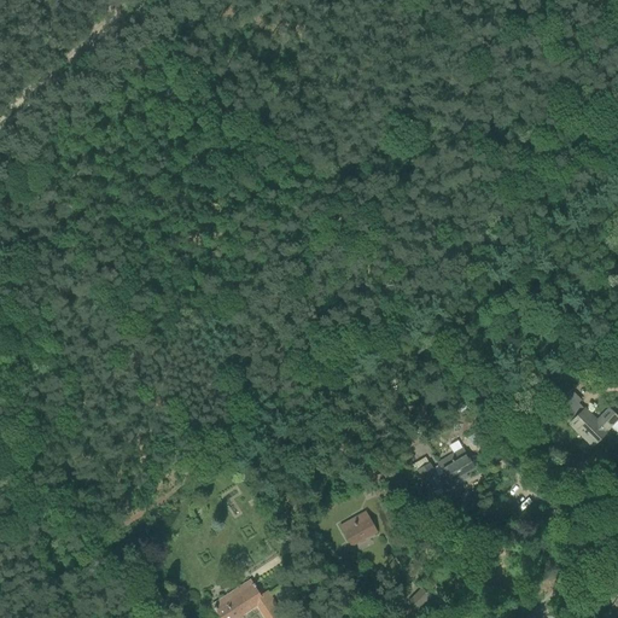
[(581,401),(570,390),(559,401),(570,412),(566,414),(572,420),(583,409),(577,403),(581,401)]
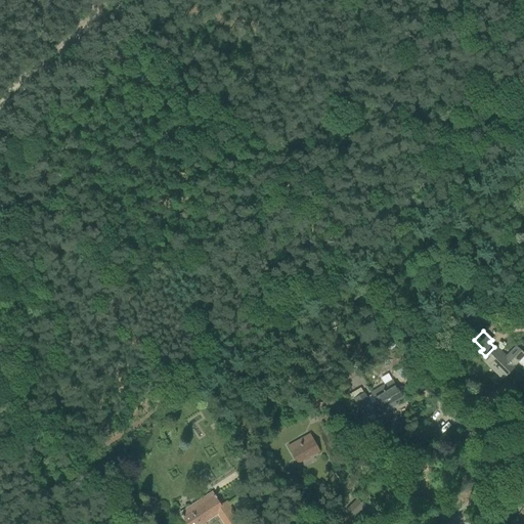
[(392,342),(389,344),(387,347),(391,352),(394,349),(396,347),(392,342)]
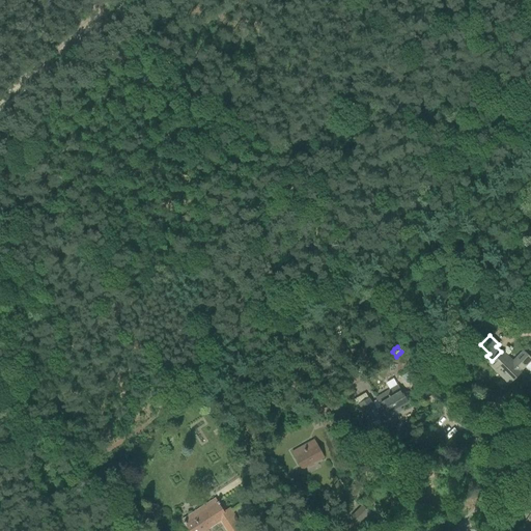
[(490,364),(502,376),(509,384),(521,371),(521,370),(526,365),(530,369),(530,359),(530,360),(523,352),(512,363),(501,352),(490,364)]
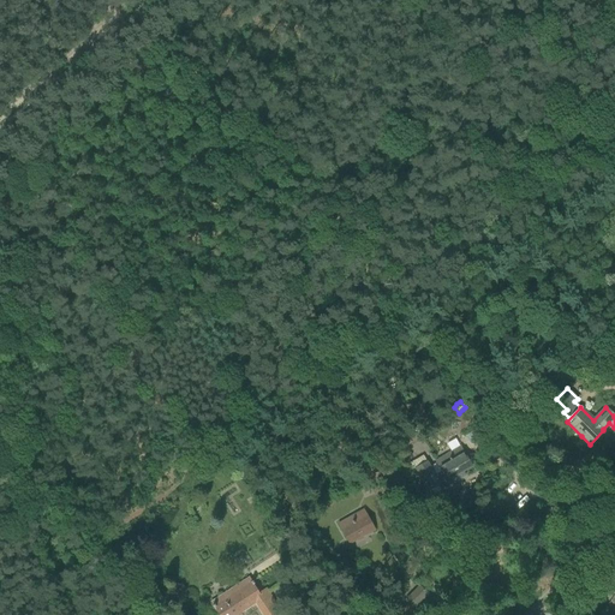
[(481,425),(471,434),(479,445),(489,437),(481,425)]
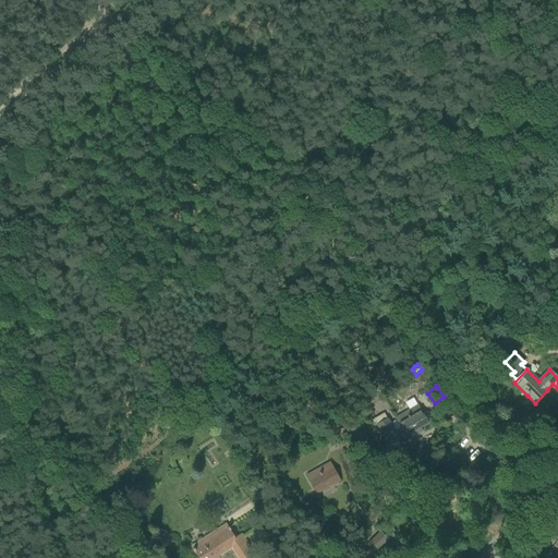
[(381,423),(376,426),(388,446),(396,441),(405,435),(409,439),(422,431),(421,428),(427,424),(416,405),(407,411),(396,417),(401,427),(395,432),(387,420),(381,423)]
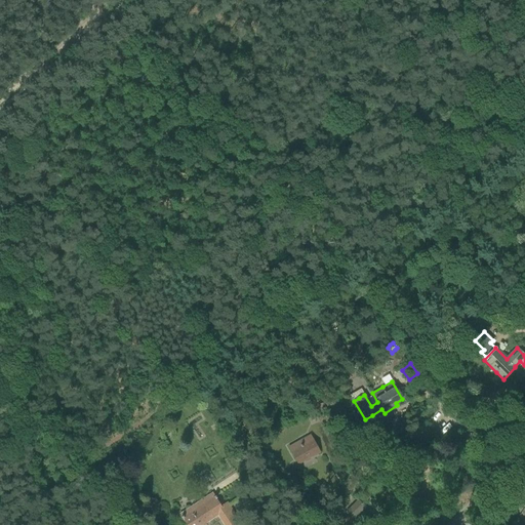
[(288,447),(296,460),(298,465),(320,452),(310,435),(288,447)]
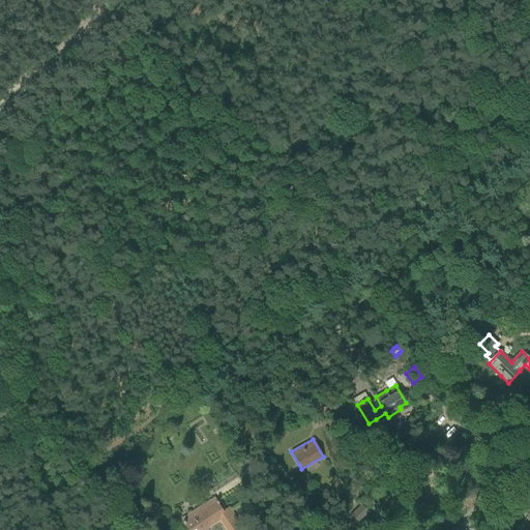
[(218,484),(200,498),(204,504),(224,491),(218,484)]
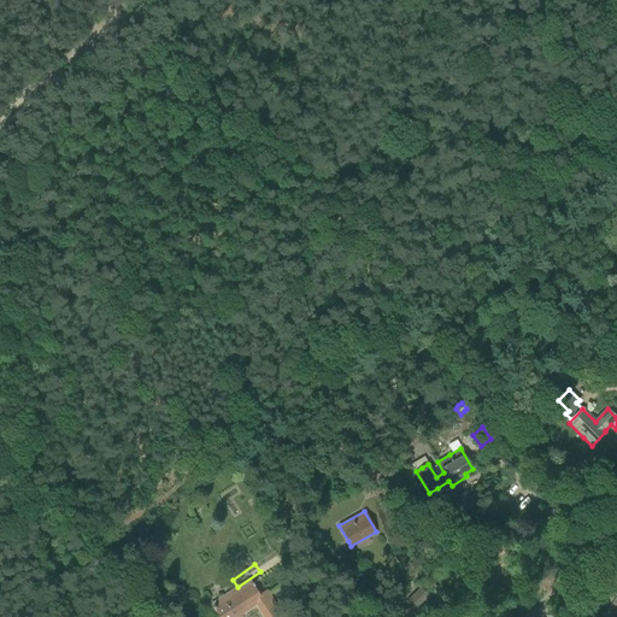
[(212,604),(216,610),(219,616),(234,616),(254,604),(262,616),(281,616),(283,616),(268,589),(258,595),(250,580),(212,604)]
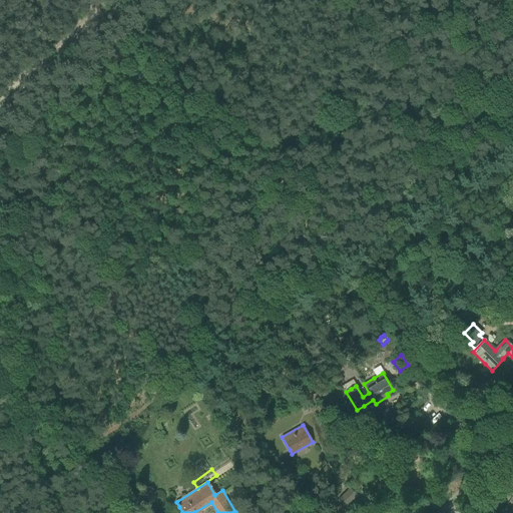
[(339,501),(345,507),(356,495),(350,489),(339,501)]
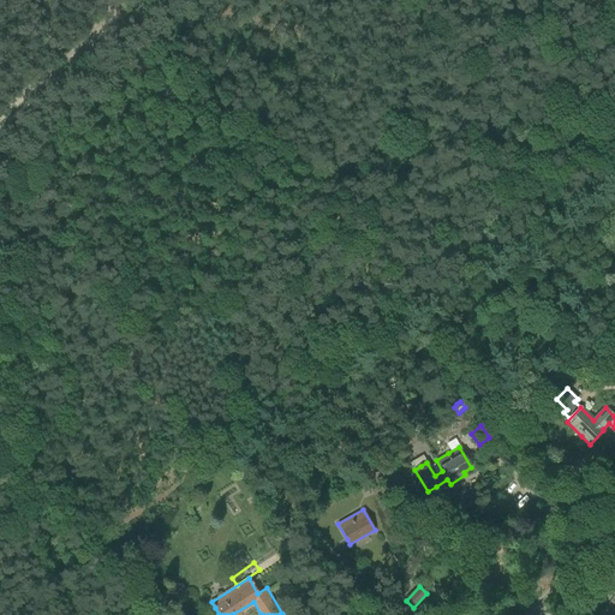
[(596,614),(605,614),(610,604),(598,599),(593,614),(596,614)]
